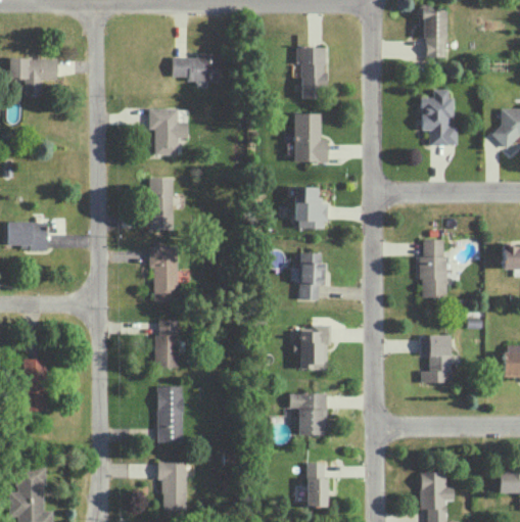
[(446,57),(446,9),(434,10),(434,5),(425,5),(425,57),(446,57)]
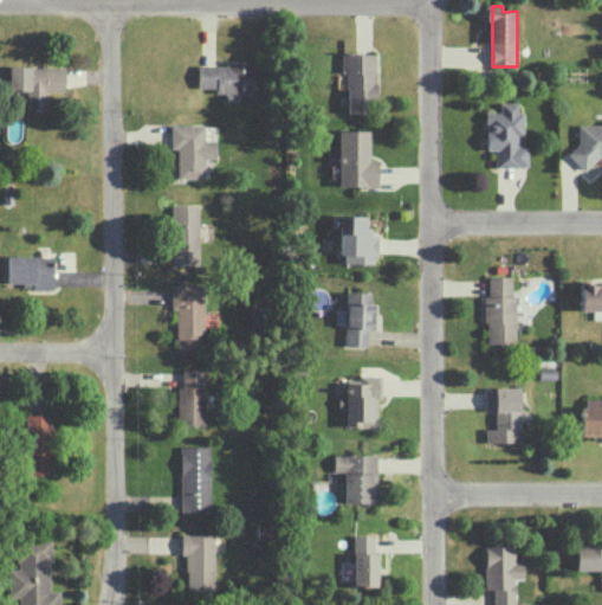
[(379,53),(347,55),(348,114),(379,114),(379,53)]
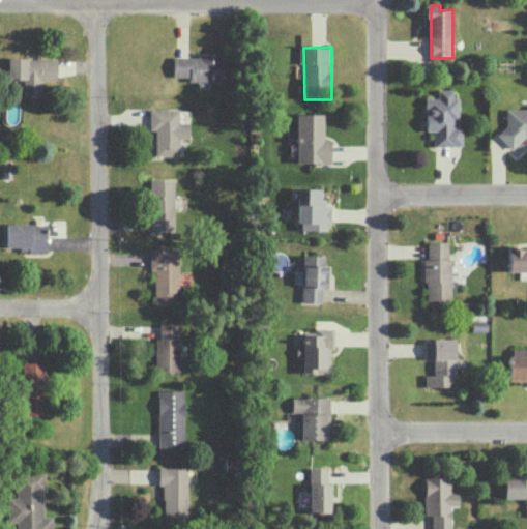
[(175,79),(201,79),(201,88),(212,88),(212,82),(225,82),(225,54),(201,53),(201,58),(175,57),(175,79)]
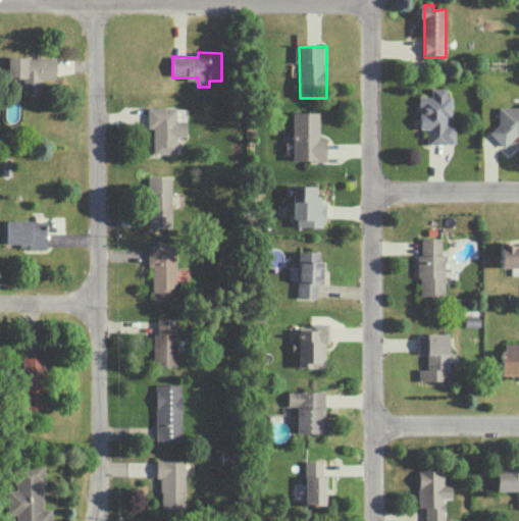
[(57,58),(10,58),(10,79),(26,79),(26,95),(42,95),(42,79),(58,79),(57,58)]
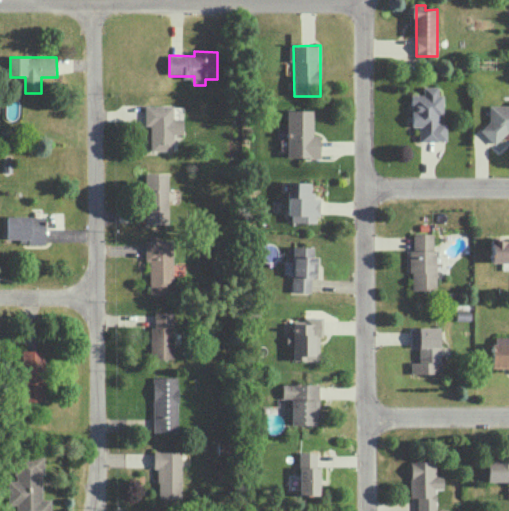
[(421,142),(448,142),(448,123),(444,123),(444,96),(440,95),(440,87),(425,87),(425,95),(414,95),(413,127),(421,127),(421,142)]
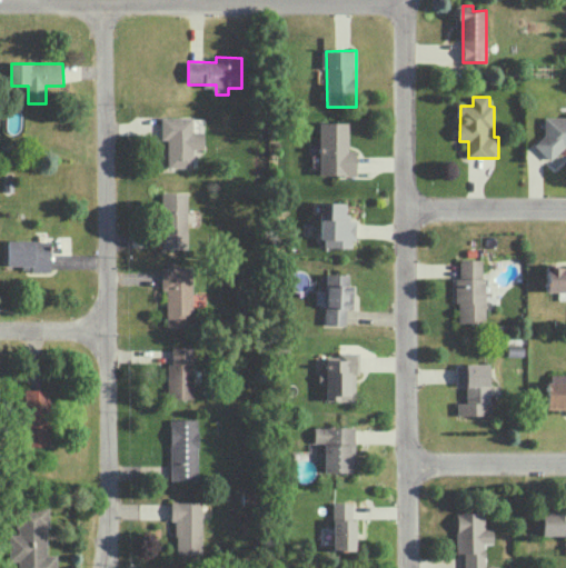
[(164,118),(164,140),(169,140),(169,168),(195,168),(195,150),(205,150),(205,132),(195,132),(195,118),(164,118)]
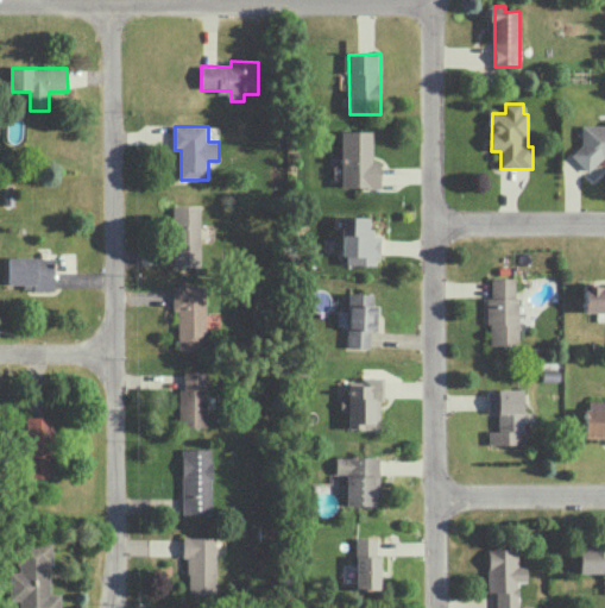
[(604,126),(583,126),(581,161),(604,161),(604,126)]
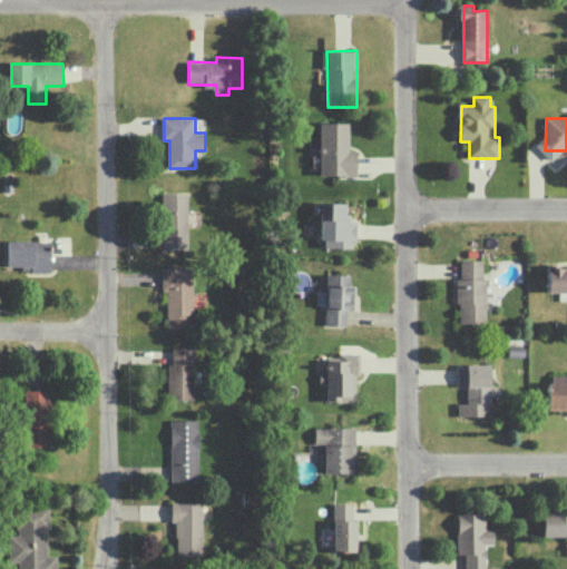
[(322,177),(358,176),(358,151),(351,151),(350,124),(321,124),(322,177)]
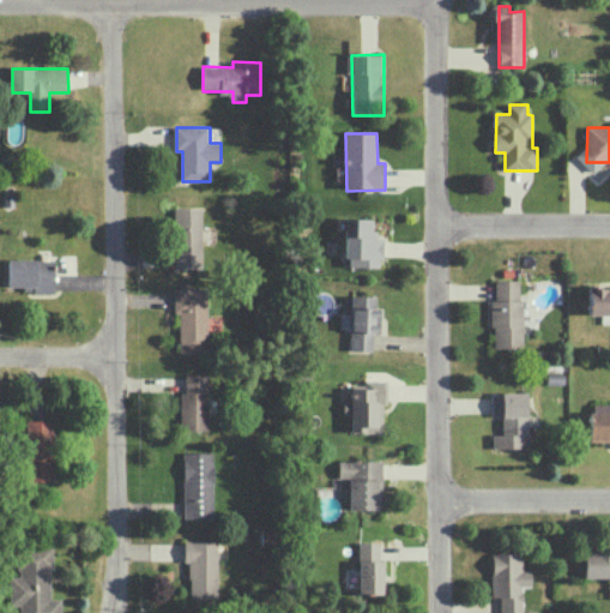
[(204,270),(204,209),(176,209),(176,269),(204,270)]
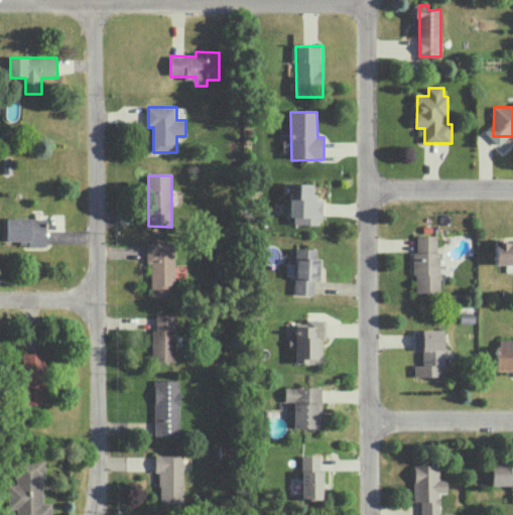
[(323,201),(315,200),(315,184),(292,183),(291,225),(323,225),(323,201)]
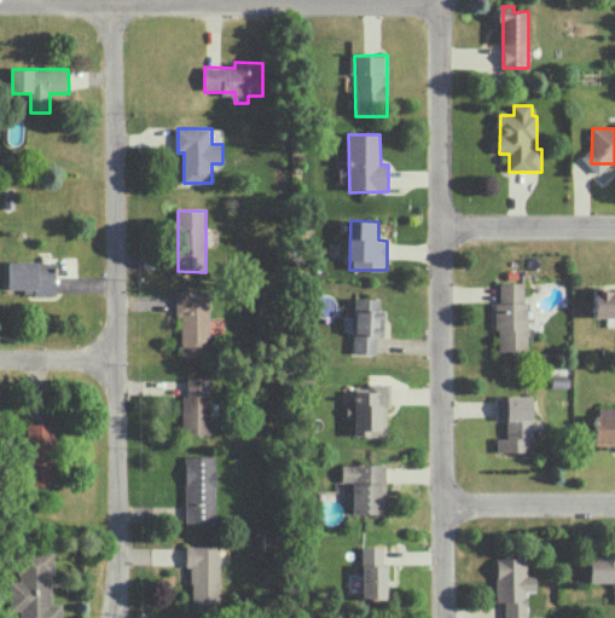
[(56,296),(56,263),(10,263),(10,289),(25,289),(25,295),(56,296)]
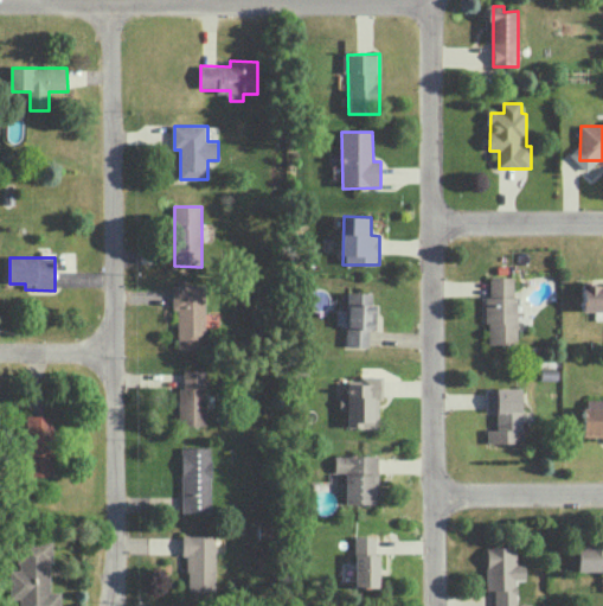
[(518,345),(518,278),(492,278),(492,297),(488,297),(488,345),(518,345)]
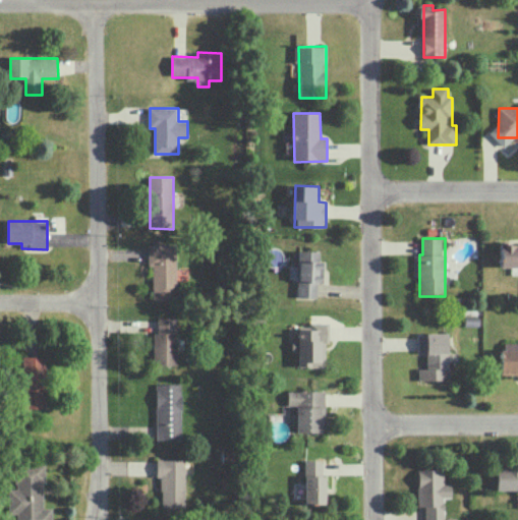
[(517,243),(502,244),(502,267),(517,266),(517,243)]
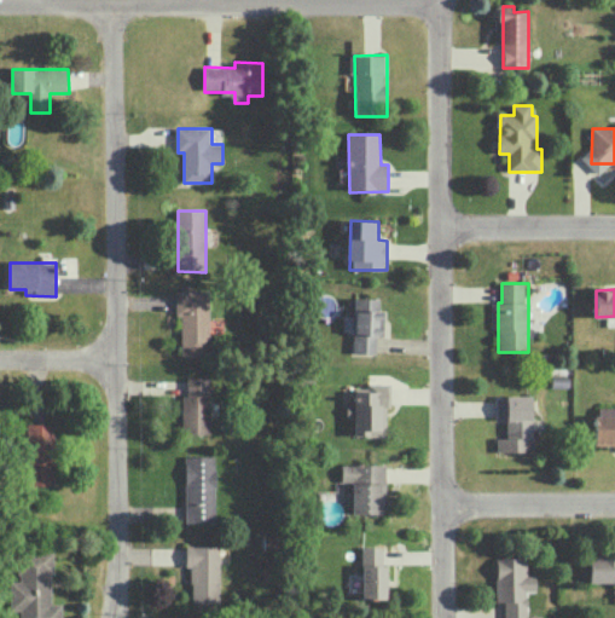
[(183,316),(184,356),(212,356),(210,290),(178,290),(178,317),(183,316)]
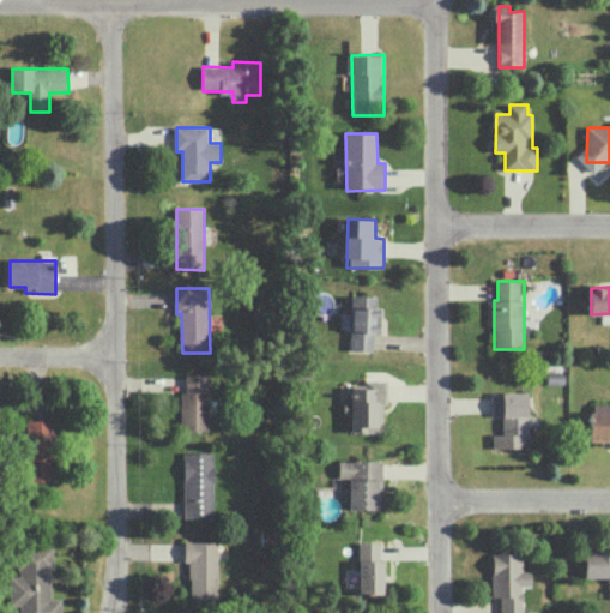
[(382,308),(378,308),(378,296),(352,296),(351,352),(374,352),(374,335),(382,335),(382,308)]
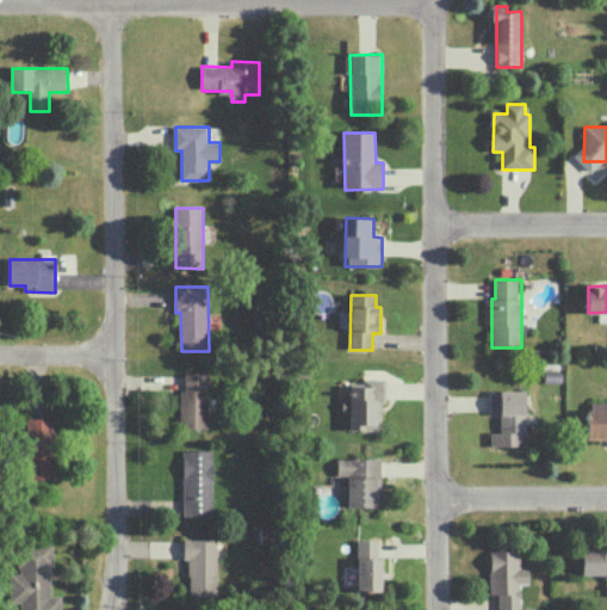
[(209,429),(209,373),(186,374),(186,390),(181,390),(181,429),(209,429)]
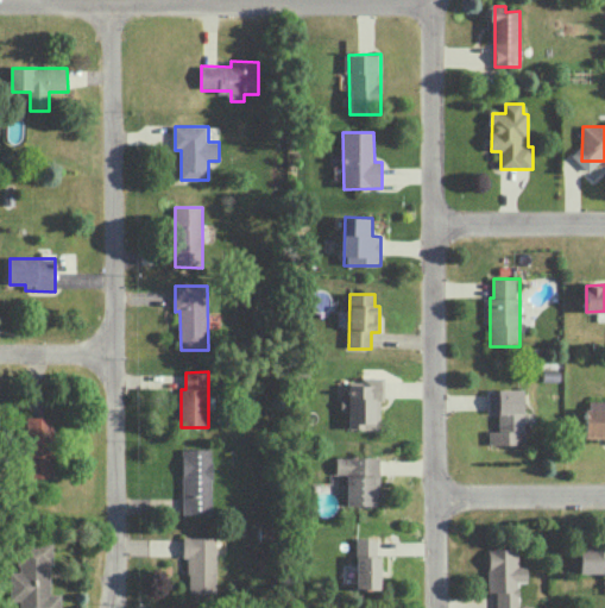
[(382,400),(385,401),(385,378),(361,378),(361,383),(350,383),(348,430),(380,430),(382,400)]
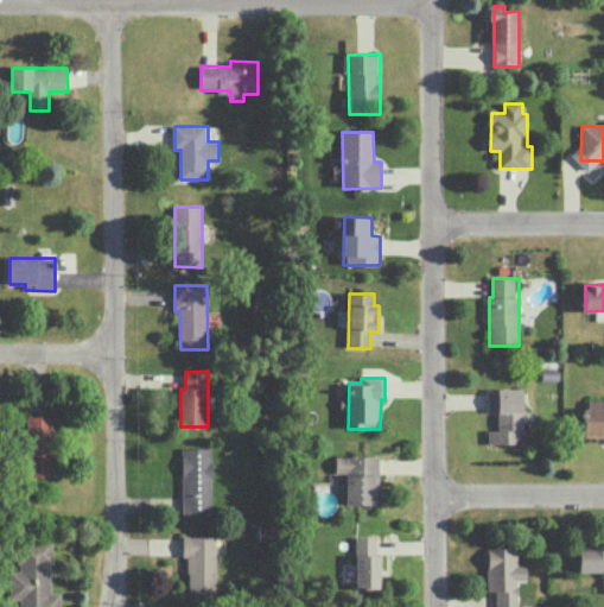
[(498,390),(500,431),(490,431),(490,446),(526,444),(525,389),(498,390)]
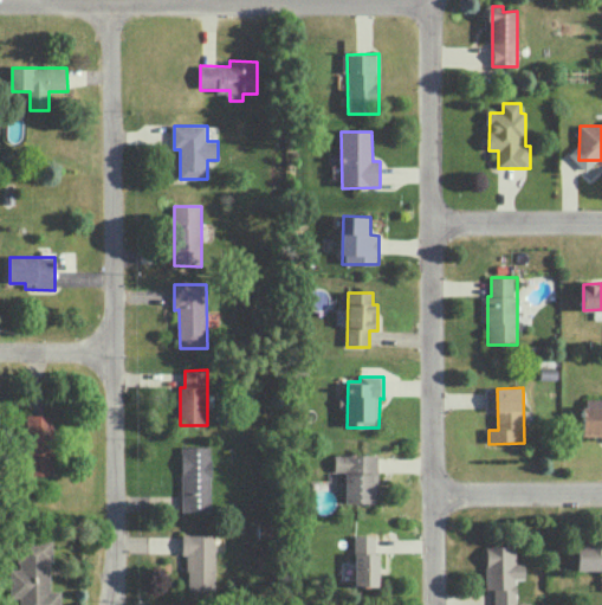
[(601,400),(584,400),(584,437),(601,436),(601,400)]
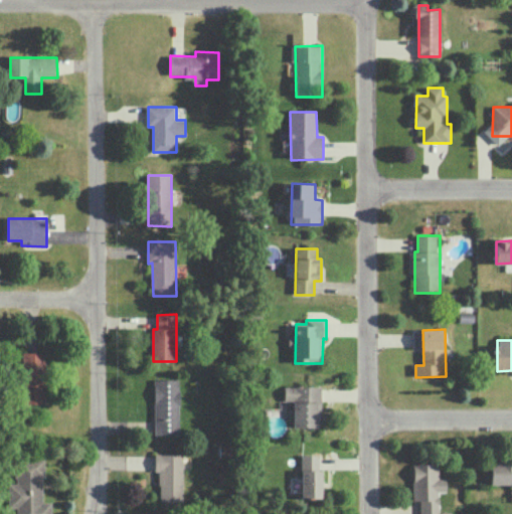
[(24,404),(47,403),(46,352),(23,353),(24,404)]
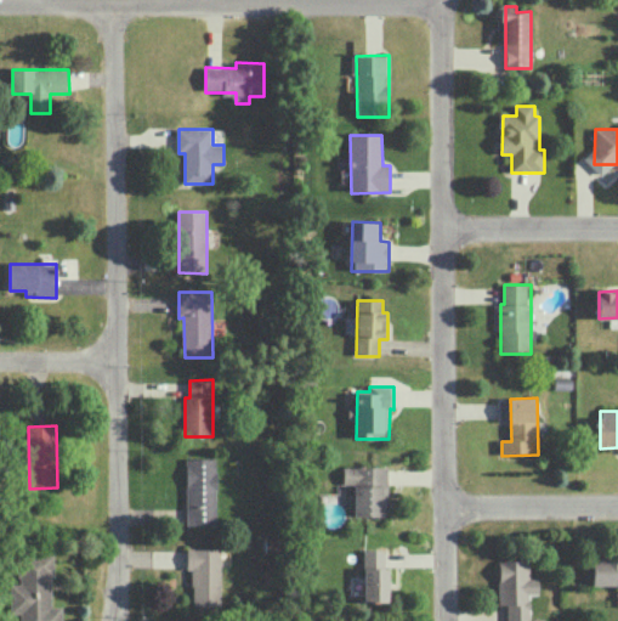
[(188,526),(219,526),(217,458),(188,458),(188,526)]
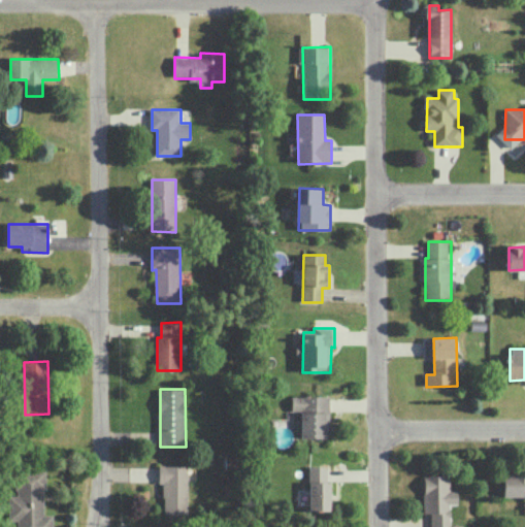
[(301,439),(330,439),(330,397),(293,397),(292,412),(301,412),(301,439)]
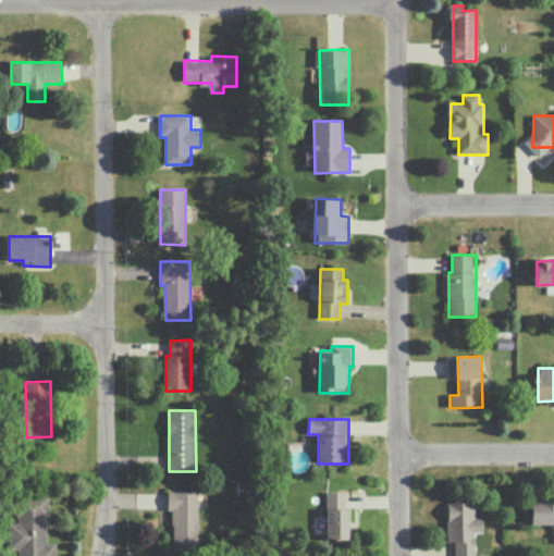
[(174,543),(199,544),(199,492),(170,492),(169,511),(174,511),(174,543)]
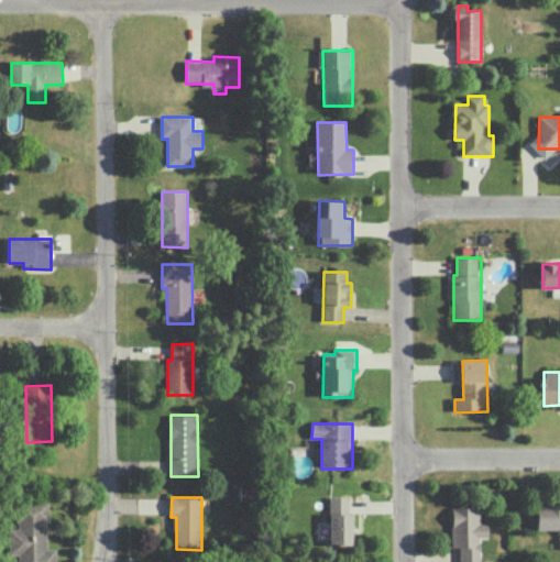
[(352,544),(352,498),(330,498),(331,544),(352,544)]
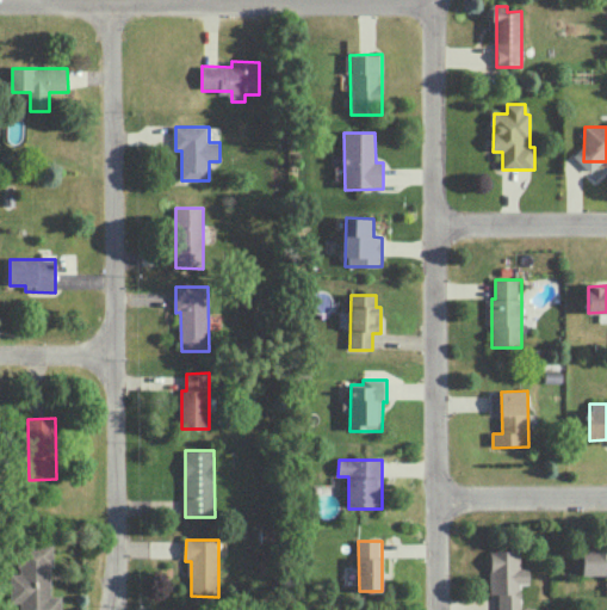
[(62,609),(63,597),(54,597),(54,544),(20,544),(20,574),(12,574),(12,603),(22,603),(22,609),(62,609)]
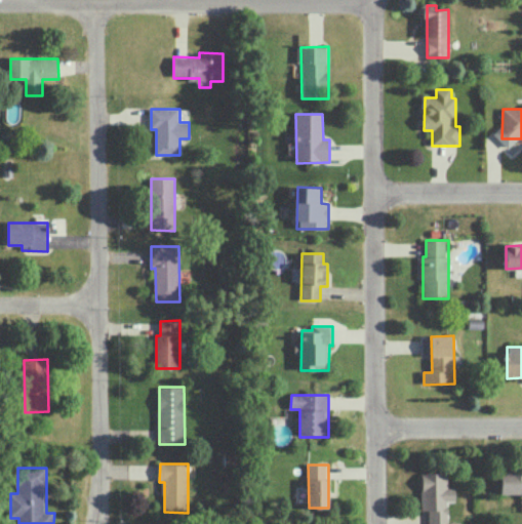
[(521,471),(503,471),(502,495),(521,495),(521,471)]
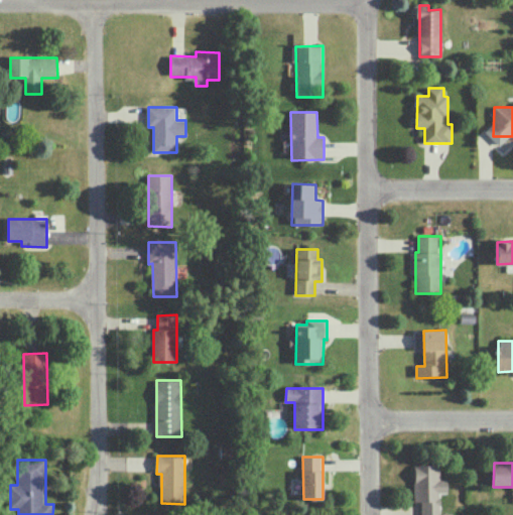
[(440,466),(415,466),(415,502),(422,502),(422,514),(440,514),(440,494),(449,494),(449,479),(441,479),(440,466)]
